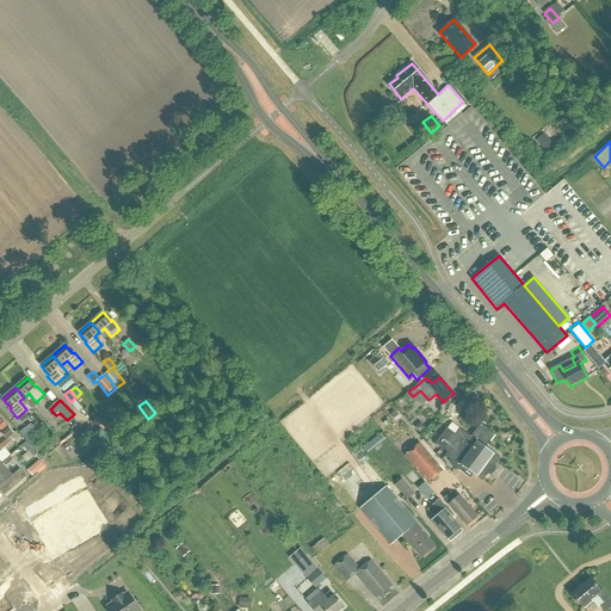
[(450,412),(455,418),(468,407),(463,401),(450,412)]
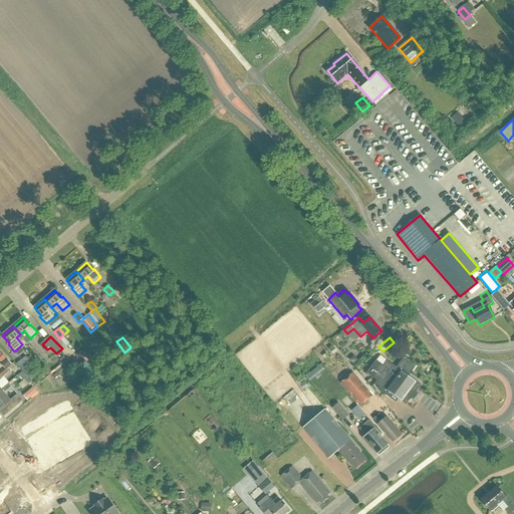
[(24,361),(21,363),(25,367),(32,361),(27,355),(22,359),(24,361)]
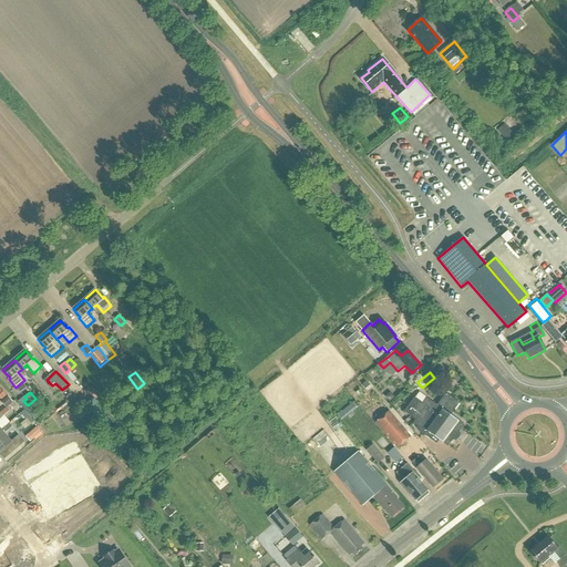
[(442,443),(447,447),(464,425),(459,421),(450,414),(459,403),(446,393),(437,405),(426,398),(423,403),(414,398),(404,412),(415,420),(413,423),(424,435),(428,432),(442,443)]
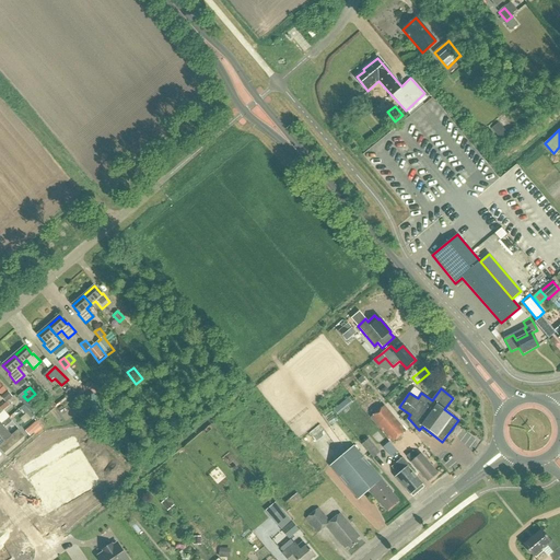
[(1,396),(6,403),(13,396),(8,391),(1,396)]
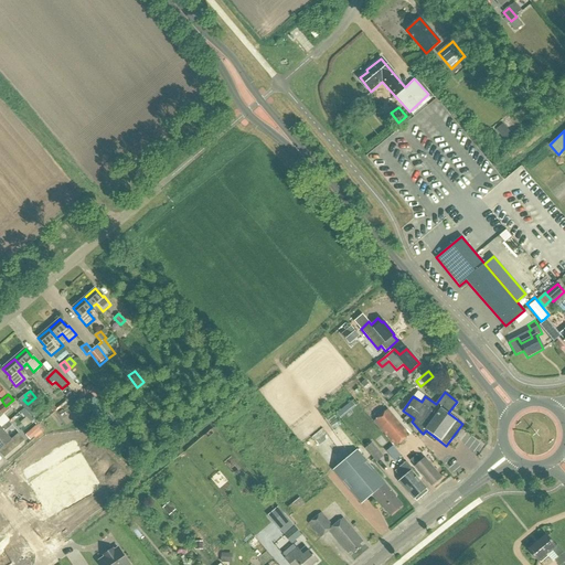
[(353,406),(352,404),(355,402),(353,398),(334,412),(339,417),(353,406)]
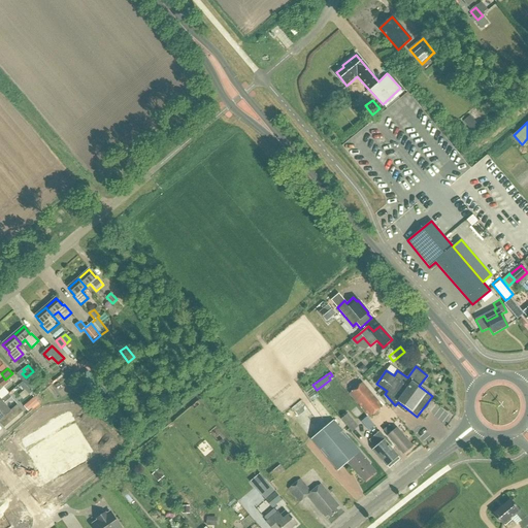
[(349,394),(369,418),(383,406),(362,383),(349,394)]
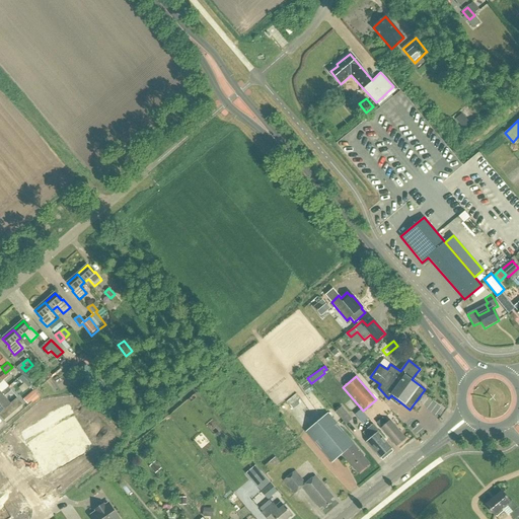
[(0,416),(4,421),(22,404),(16,397),(9,403),(3,396),(10,390),(7,387),(0,393),(2,395),(0,396),(0,416)]
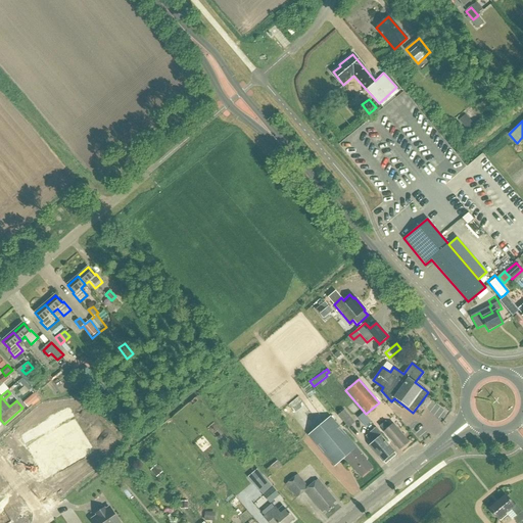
[(27,408),(37,398),(33,394),(22,402),(27,408)]
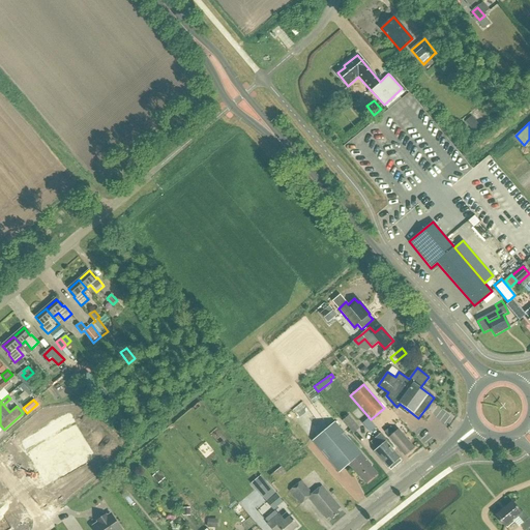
[(294,411),(298,415),(304,409),(299,404),(294,411)]
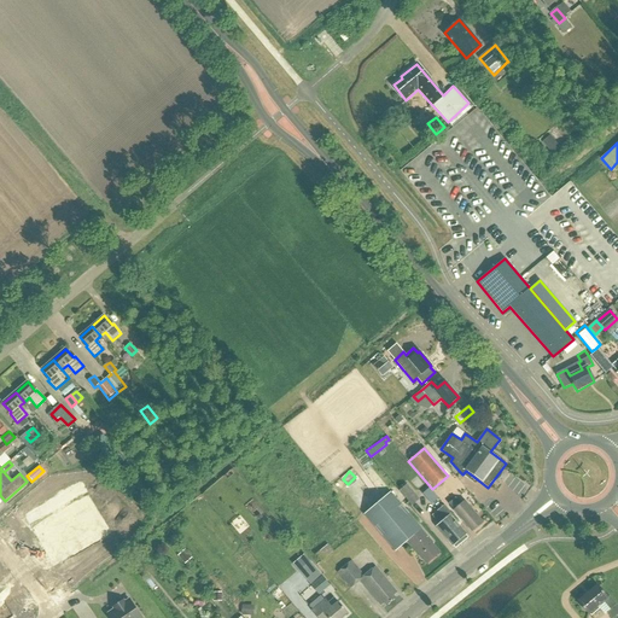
[(398,491),(412,507),(420,501),(407,485),(398,491)]
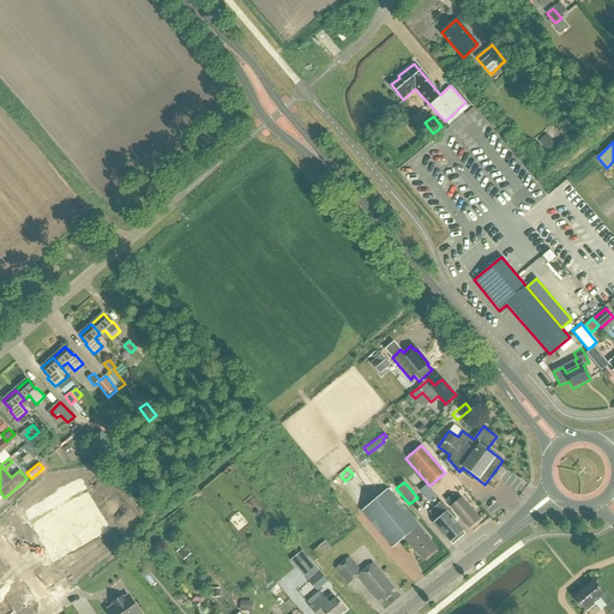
[(435,495),(427,486),(420,492),(429,501),(435,495)]
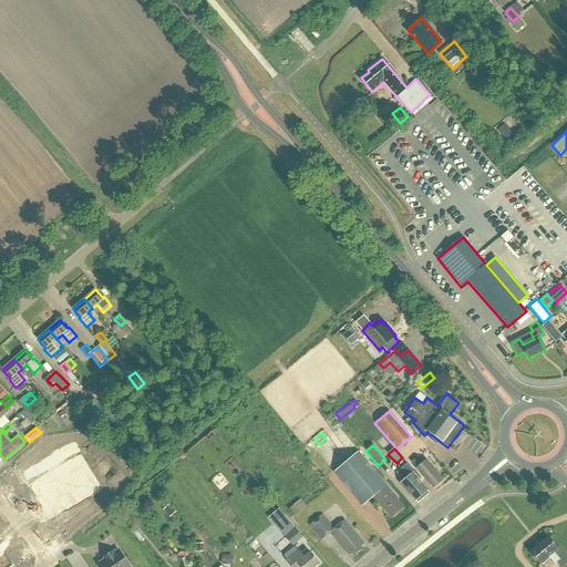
[(334,472),(363,505),(374,496),(392,516),(403,507),(398,500),(398,498),(387,485),(388,485),(359,451),(334,472)]
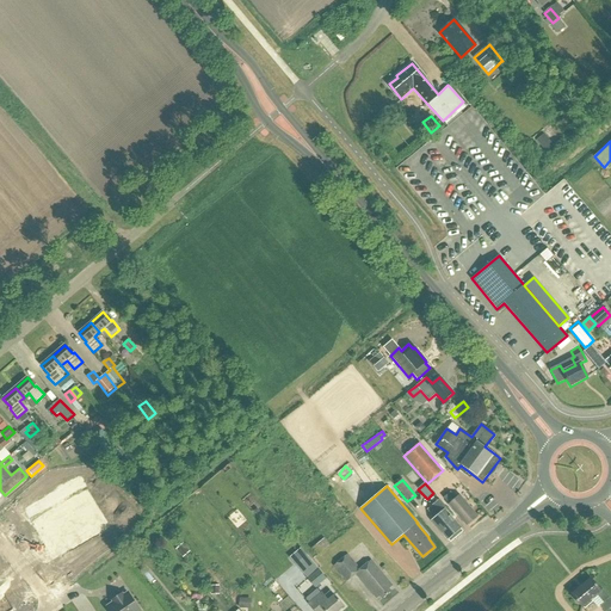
[(450,492),(444,498),(449,504),(449,505),(461,518),(462,517),(468,524),(469,523),(470,523),(474,520),(474,518),(476,517),(470,510),(470,508),(460,495),(456,499),(450,492)]
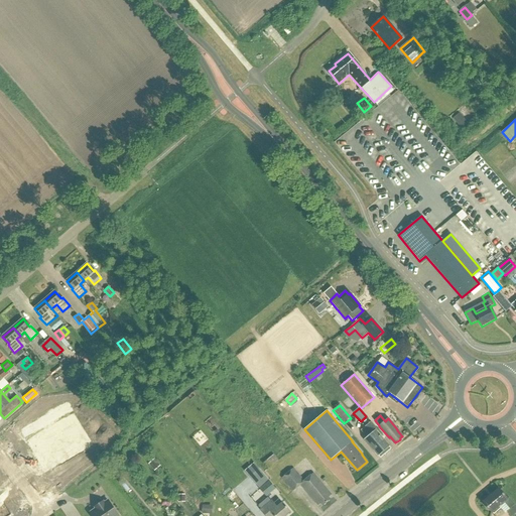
[(74,418),(62,424),(77,449),(88,443),(74,418)]
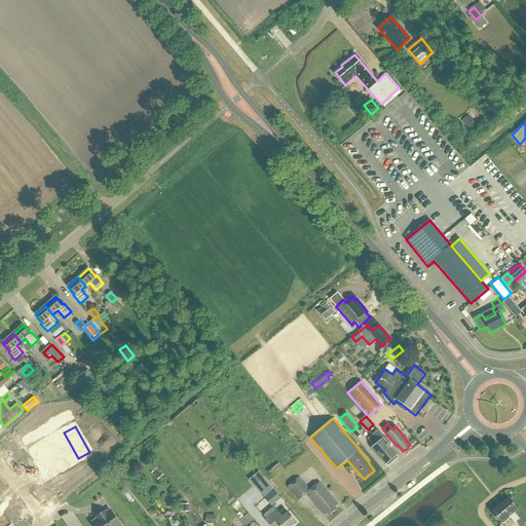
[(378,429),(367,439),(373,447),(372,448),(374,450),(372,451),(377,456),(378,455),(385,464),(386,463),(387,464),(390,461),(391,459),(397,455),(383,439),(384,438),(378,429)]
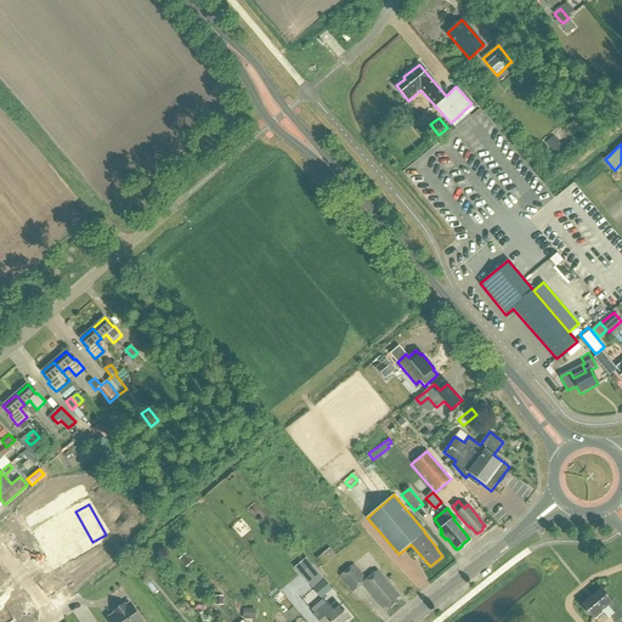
[(75,512),(62,520),(79,549),(92,542),(75,512)]
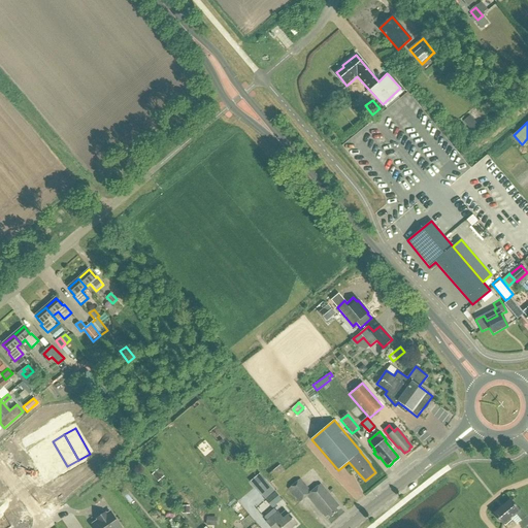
[(53,441),(41,448),(57,472),(67,466),(53,441)]
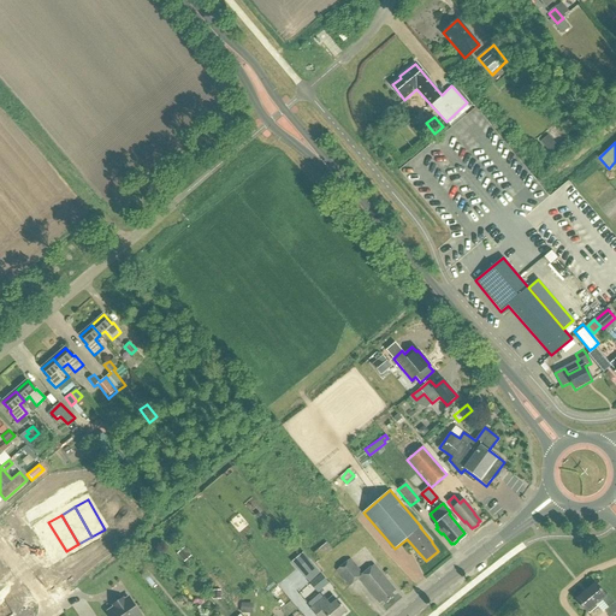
[(48,522),(35,529),(52,560),(66,551),(48,522)]
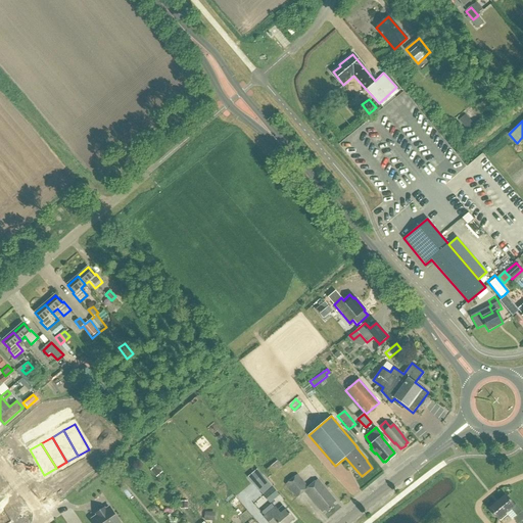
[(268,469),(273,474),(282,466),(278,461),(268,469)]
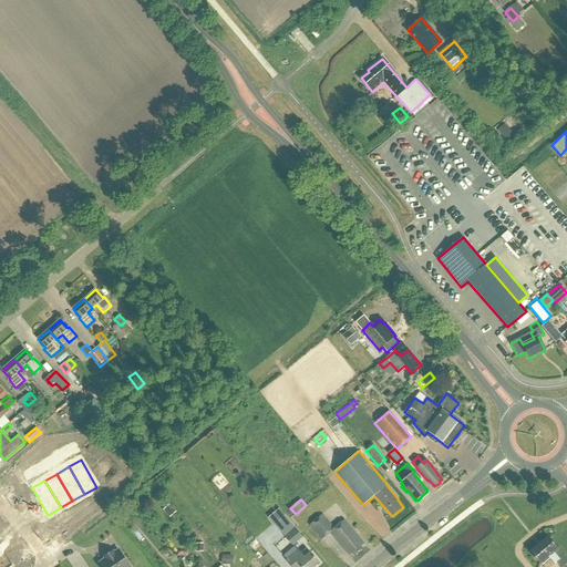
[(164,509),(171,517),(176,513),(169,505),(164,509)]
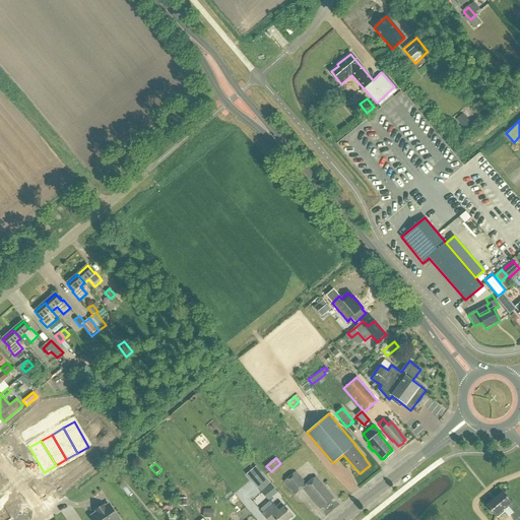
[(252,480),(261,472),(256,467),(247,474),(252,480)]
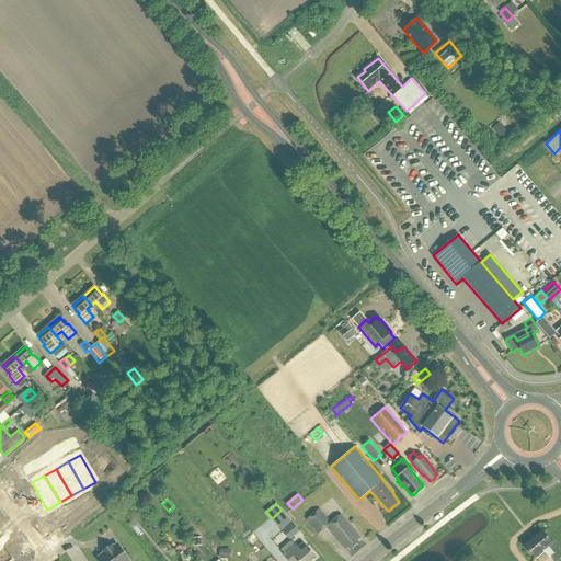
[(346,549),(350,547),(352,550),(359,542),(357,540),(361,537),(341,514),(331,523),(319,508),(307,519),(319,534),(328,526),(346,549)]
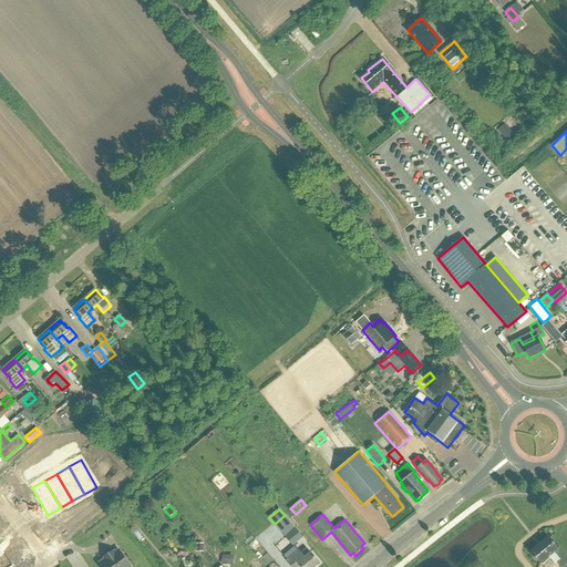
[(286,535),(294,545),(303,537),(296,527),(296,528),(290,522),(285,527),(289,533),(286,535)]
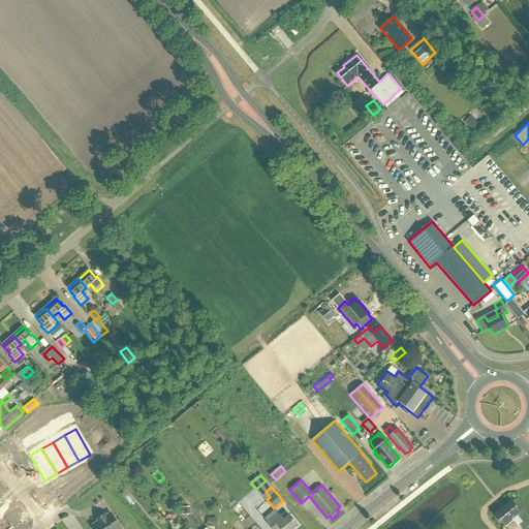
[(517,516),(523,522),(520,525),(522,528),(525,528),(528,526),(528,519),(528,518),(522,510),(521,511),(511,501),(495,515),(504,526),(517,516)]
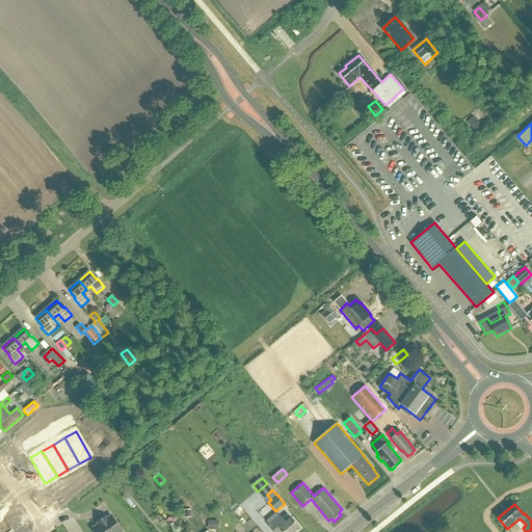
[(238,506),(232,511),(237,517),(243,511),(238,506)]
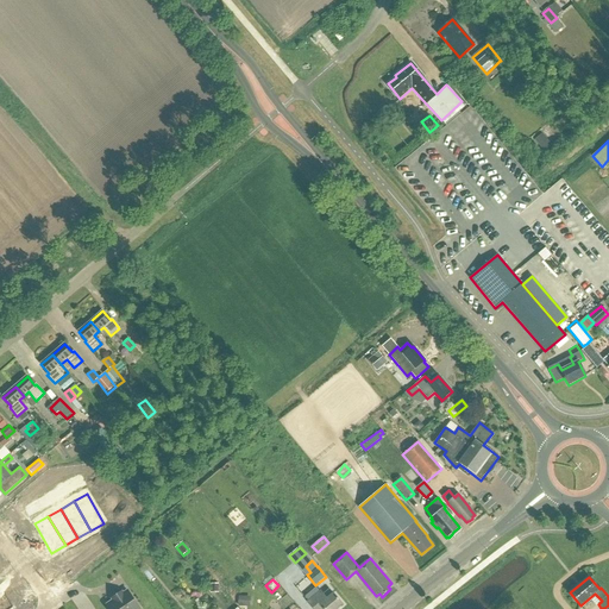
[(336,608),(343,603),(334,594),(330,589),(324,594),(321,591),(308,602),(314,608),(336,608)]
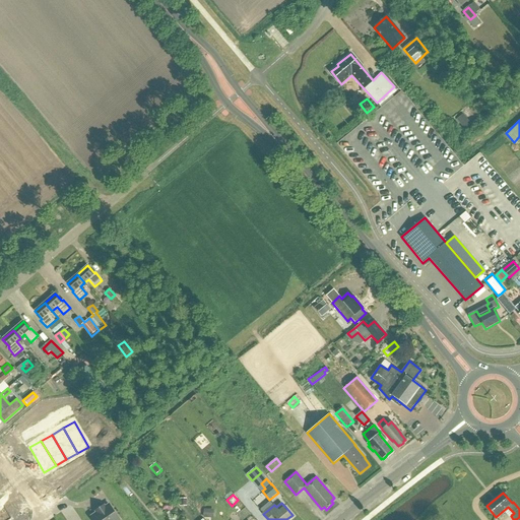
[(104,505),(100,508),(101,510),(91,516),(93,519),(119,519),(110,505),(106,507),(104,505)]
